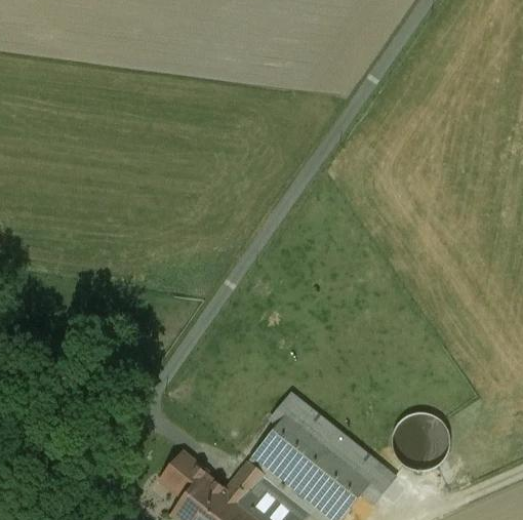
[(395,475),(290,391),(270,416),(277,423),(247,458),(248,460),(249,458),(266,473),(265,474),(310,510),(321,519),(349,519),(367,497),(373,503),(395,475)]
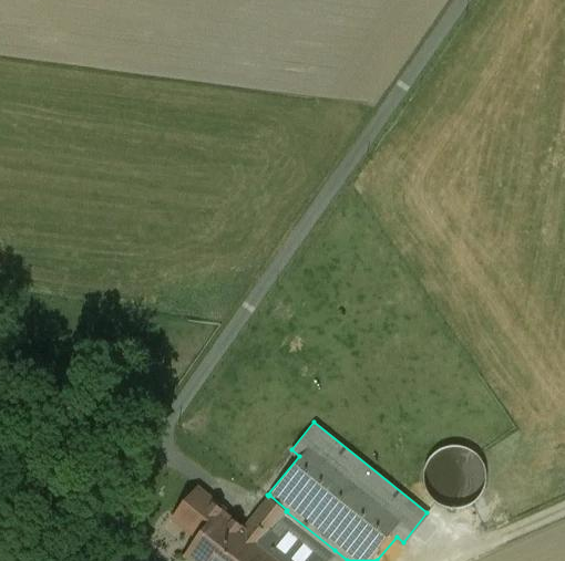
[(469,446),(455,443),(441,445),(430,454),(424,466),(423,480),(430,492),(440,501),(454,505),(468,502),(479,494),(485,481),(485,467),(480,455),(469,446)]
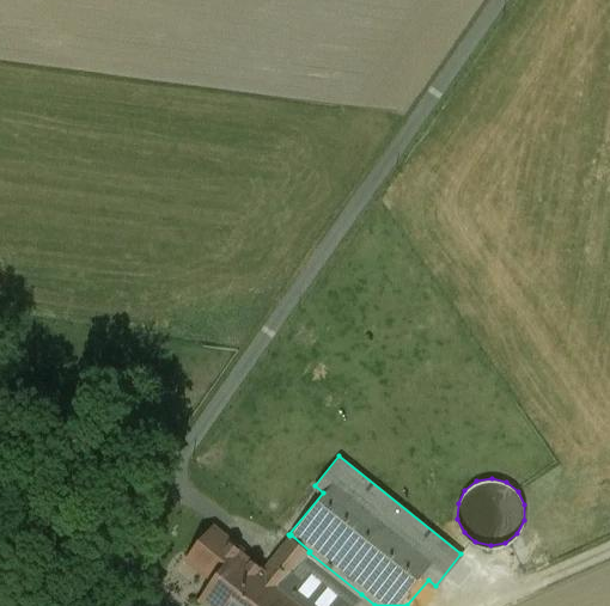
[(262,569),(239,551),(242,549),(213,526),(188,556),(214,577),(200,597),(211,605),(266,605),(281,586),(309,552),(310,551),(291,534),(290,536),(262,569)]
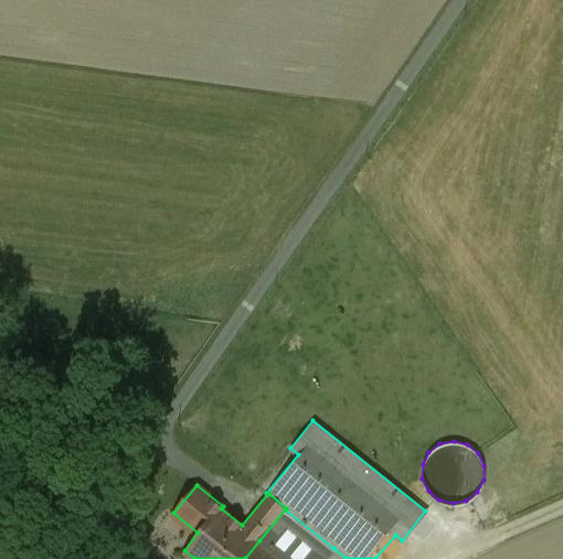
[(285,509),(259,540),(283,558),(325,558),(333,548),(285,509)]
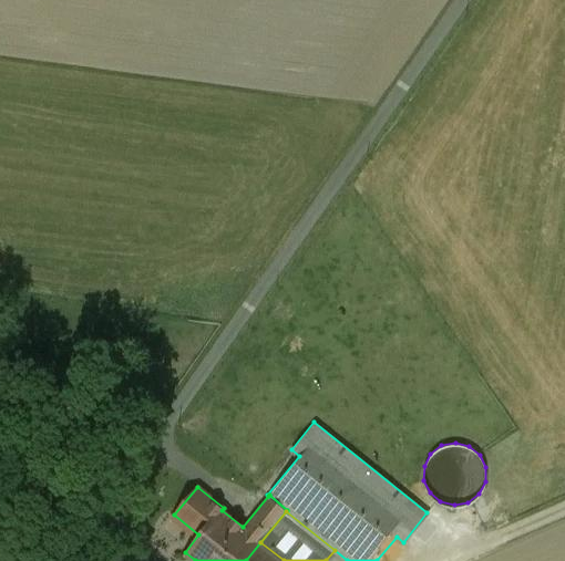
[(284,560),(260,542),(246,560),(284,560)]
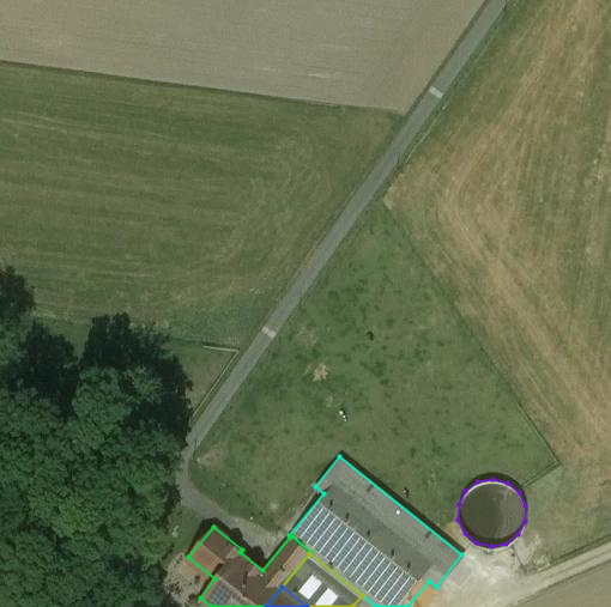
All buildings are outlined.
